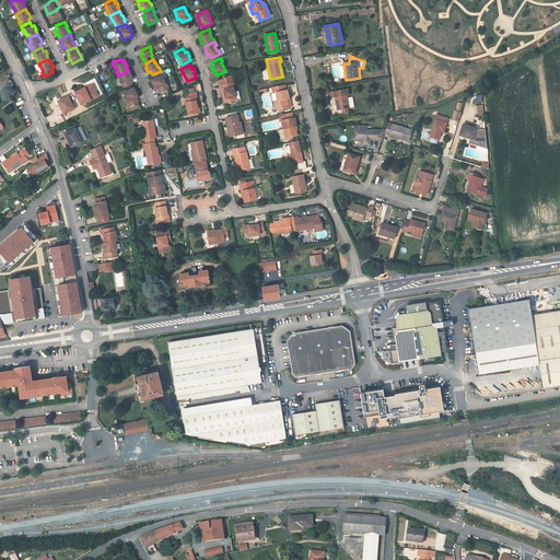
[(123,83),(121,83),(124,88),(132,84),(130,80),(133,79),(131,74),(130,76),(128,71),(118,76),(119,79),(120,79),(123,83)]
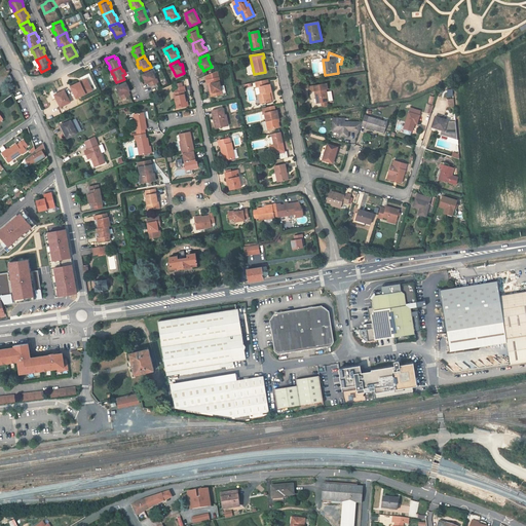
[(152,71),(143,74),(145,79),(144,79),(146,83),(148,82),(150,85),(158,82),(156,78),(155,79),(152,71)]
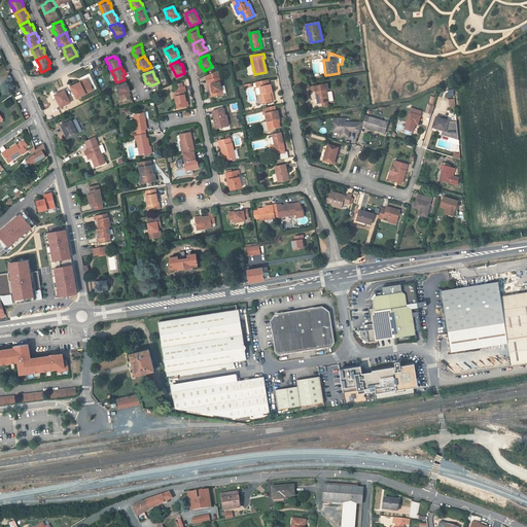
[(222,94),(218,71),(206,76),(208,84),(209,84),(210,91),(211,91),(212,97),(222,94)]
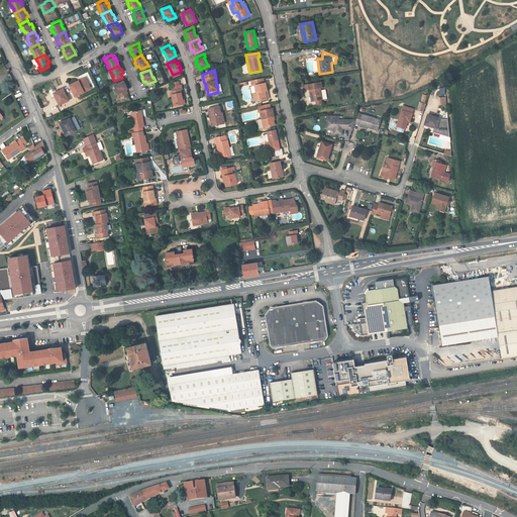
[(267,91),(266,83),(265,83),(264,79),(251,81),(252,86),(255,86),(256,93),(254,93),(256,102),(267,99),(266,91),(267,91)]
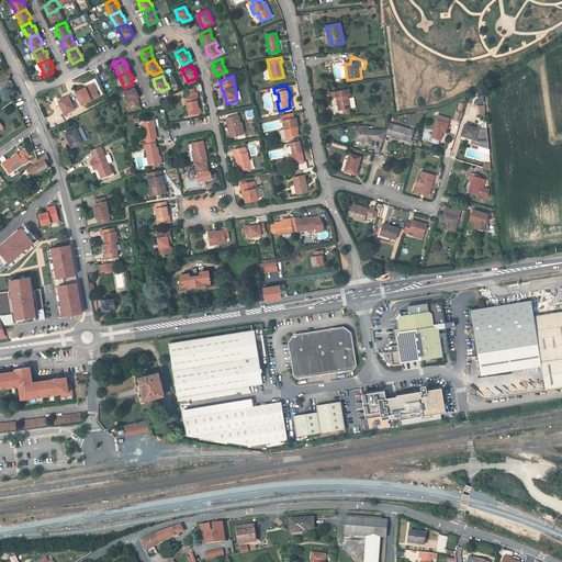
[(125,92),(124,93),(126,97),(131,105),(139,102),(137,98),(138,97),(137,93),(136,93),(134,89),(125,92)]
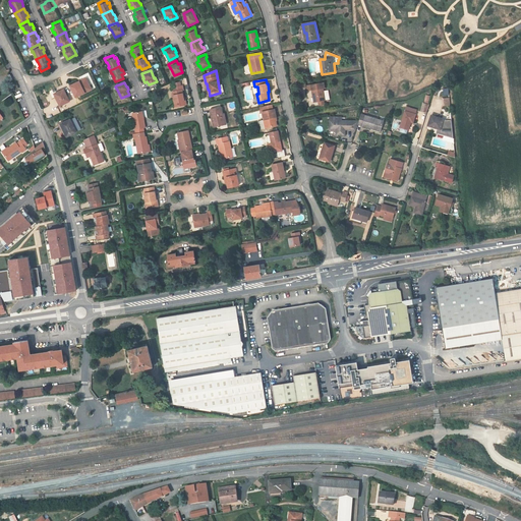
[(174,100),(175,107),(185,105),(183,98),(182,91),(183,91),(182,85),(180,87),(179,82),(174,83),(175,88),(173,88),(174,92),(172,92),(174,100)]
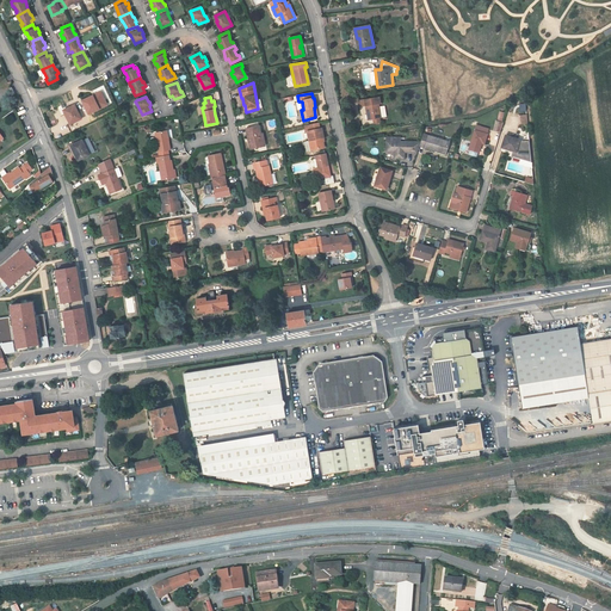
[(360,106),(366,106),(368,115),(368,119),(369,121),(374,119),(375,123),(380,122),(378,119),(381,118),(378,104),(381,103),(380,97),(359,100),(360,102),(360,106)]
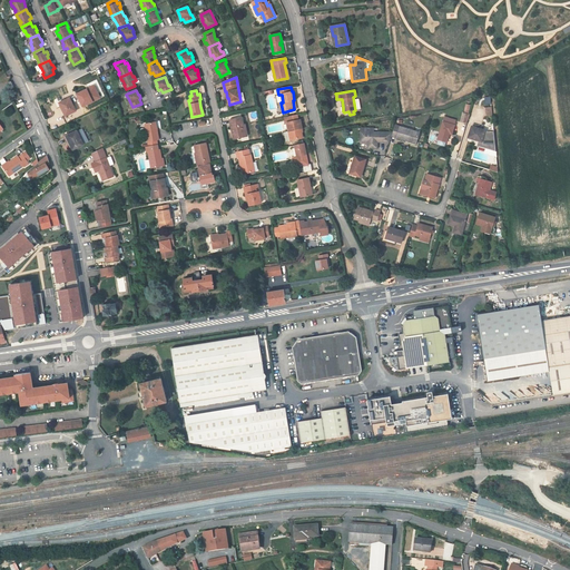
[(76,111),(69,98),(59,102),(64,111),(62,111),(65,116),(76,111)]
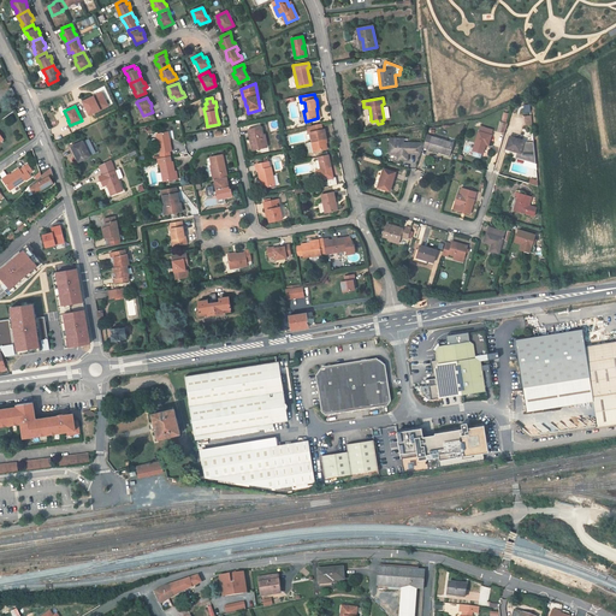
[(497,131),(503,134),(509,113),(503,111),(497,131)]
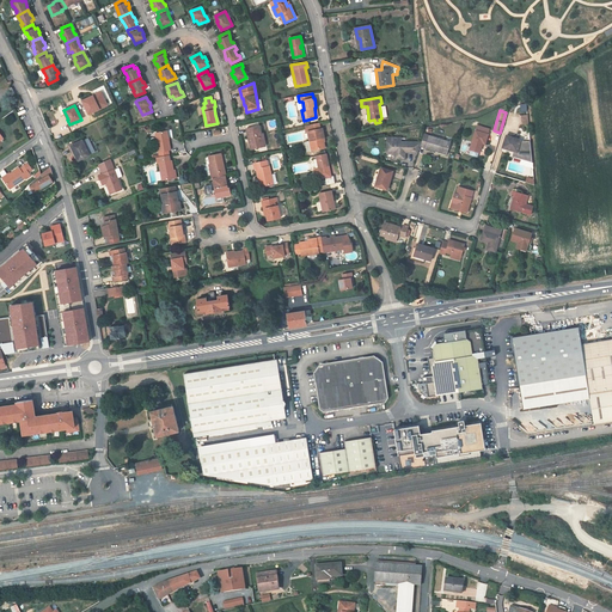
[(324,138),(323,128),(320,129),(319,123),(310,126),(305,126),(306,133),(308,132),(310,141),(305,142),(307,152),(312,151),(325,148),(323,139),(324,138)]
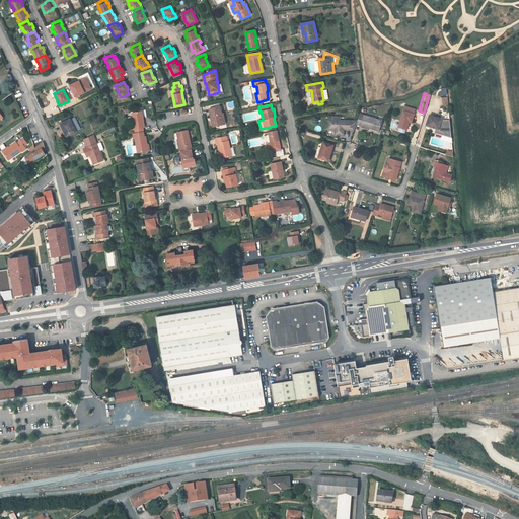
[(209,109),(213,127),(222,125),(220,115),(221,114),(220,106),(209,109)]
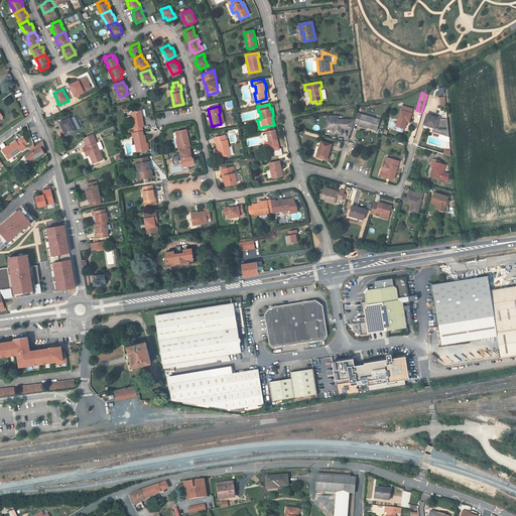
[(413,109),(402,106),(396,126),(404,128),(407,121),(409,122),(413,109)]
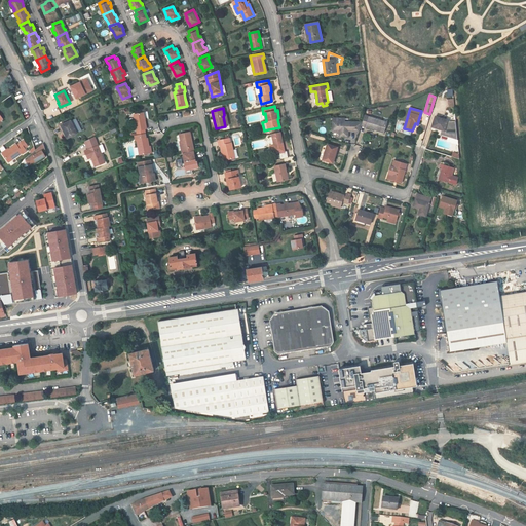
[(144,113),(134,114),(138,135),(146,134),(145,129),(147,128),(144,113)]
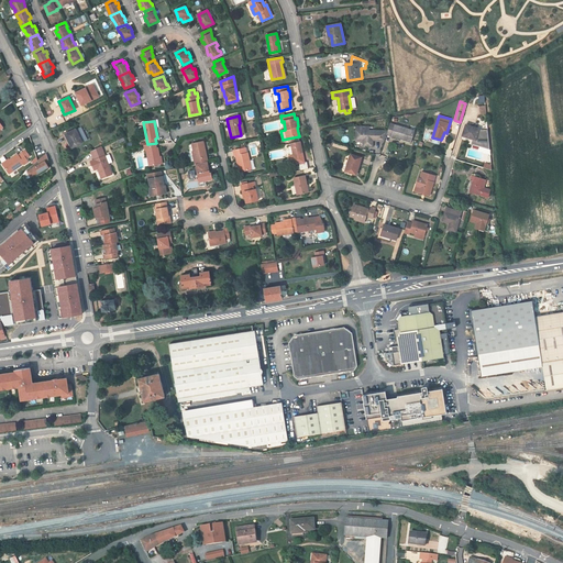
[(411,140),(414,131),(390,123),(387,135),(401,139),(401,136),(411,140)]
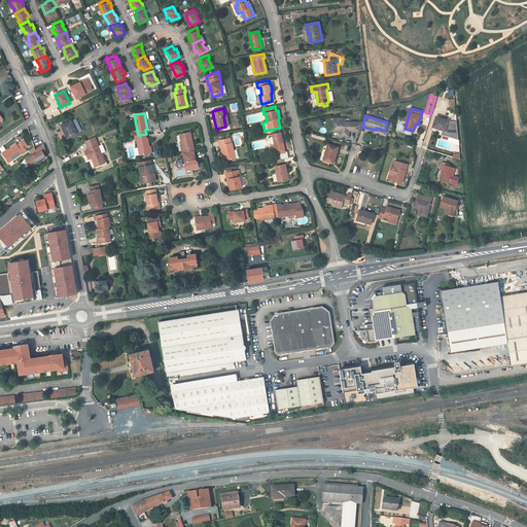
[(442,132),(441,135),(458,140),(456,123),(448,121),(449,120),(436,116),(432,127),(443,130),(442,132)]
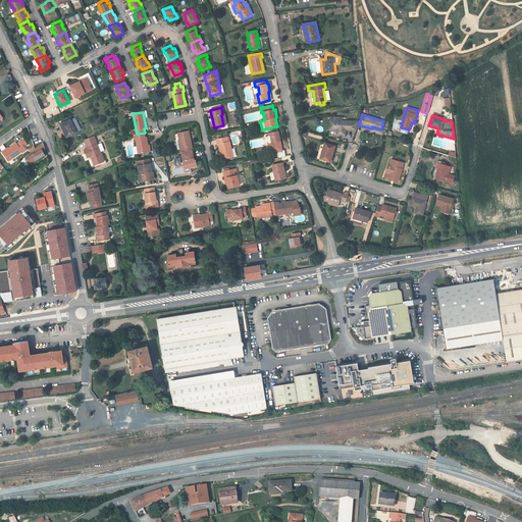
[(76,133),(70,120),(59,125),(63,134),(64,133),(67,138),(76,133)]
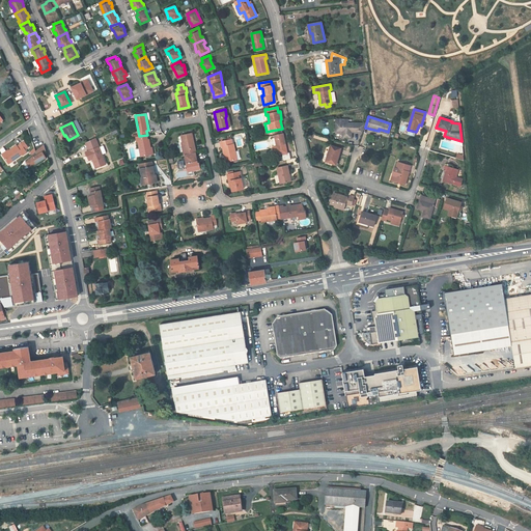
[(352,132),(362,133),(365,123),(346,122),(336,122),(336,132),(342,132),(342,138),(352,138),(352,132)]
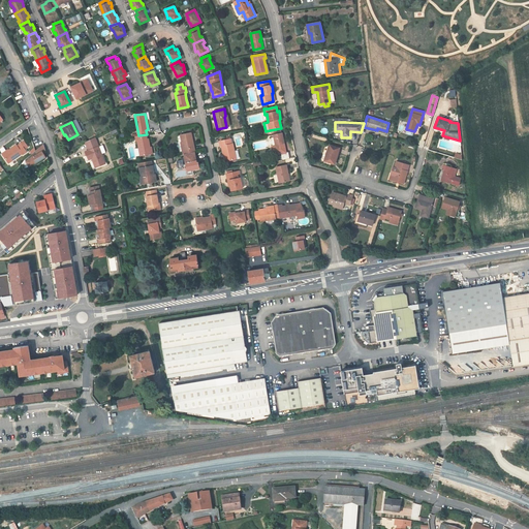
[(191,133),(181,135),(184,154),(194,152),(195,152),(191,133)]
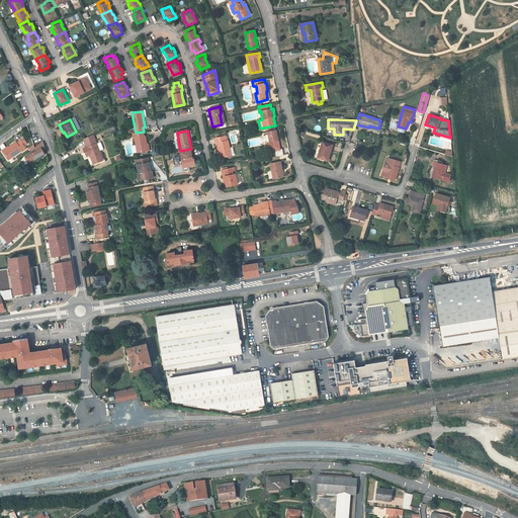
[(280,150),(276,131),(268,132),(270,143),(266,144),(268,152),(280,150)]
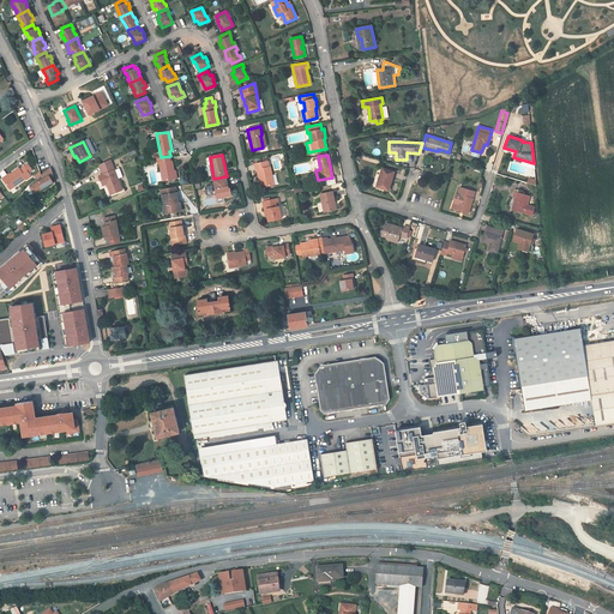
[(161,157),(157,158),(158,164),(160,164),(163,181),(175,179),(173,161),(170,162),(170,156),(161,157)]
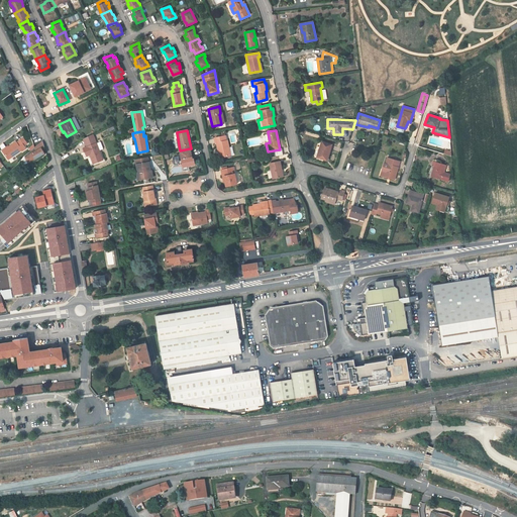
[(87,157),(90,154),(94,164),(103,160),(99,150),(97,143),(93,134),(84,139),(87,147),(84,148),(87,157)]
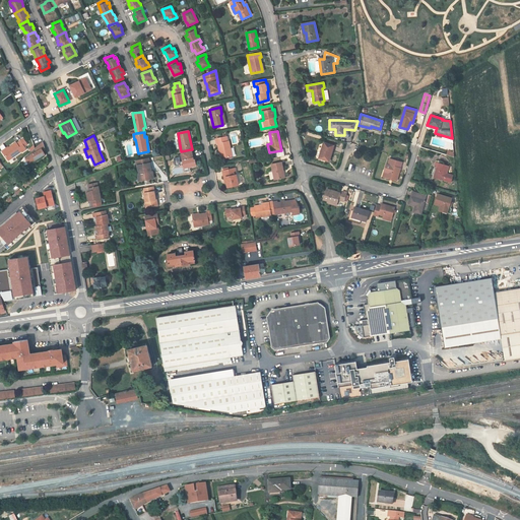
[(216,144),(218,144),(221,158),(232,156),(229,141),(228,141),(226,136),(215,139),(216,144)]
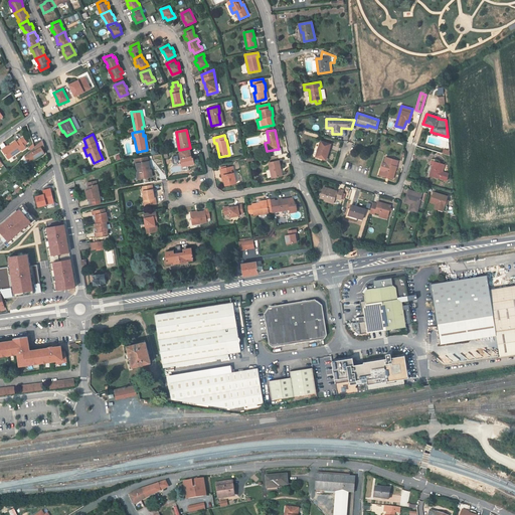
[(8,147),(2,151),(8,159),(21,150),(22,151),(26,148),(24,145),(27,143),(23,137),(16,142),(16,141),(8,147)]
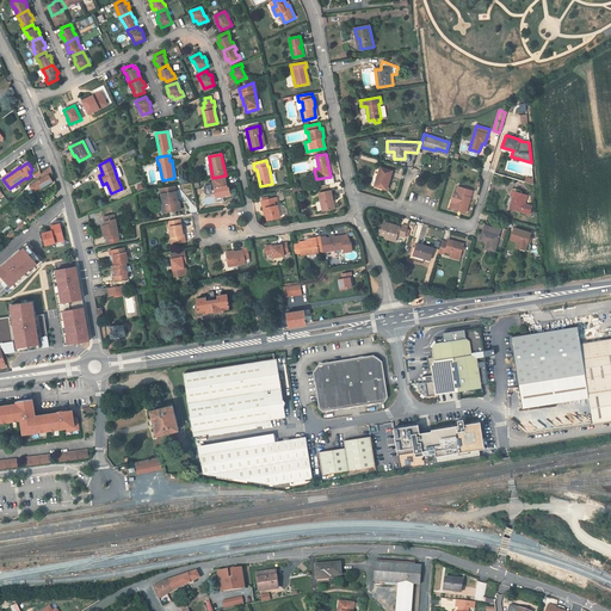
[(39,189),(41,189),(54,181),(50,178),(54,177),(50,167),(41,174),(43,178),(42,179),(41,177),(37,179),(38,181),(30,186),(29,185),(25,190),(29,195),(30,195),(34,192),(35,192),(36,192),(38,191),(39,189)]
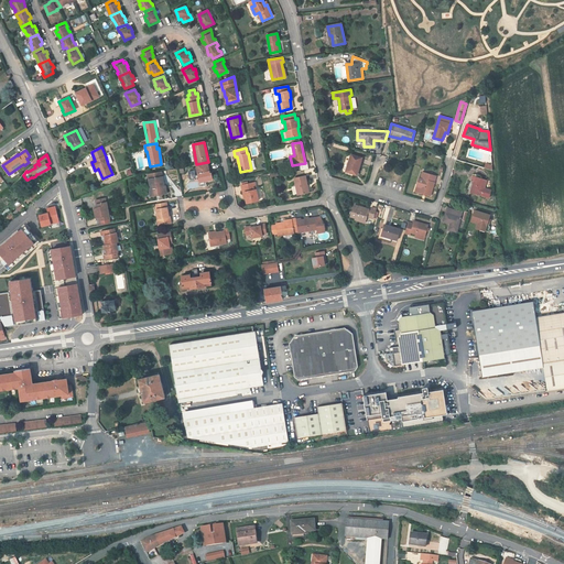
[(351,154),(346,172),(357,175),(362,158),(351,154)]
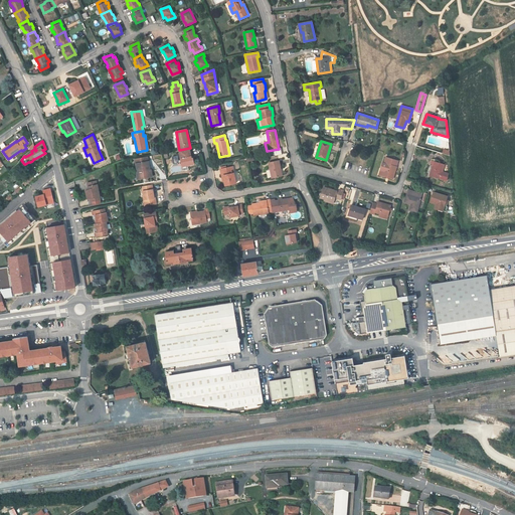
[(179,150),(182,166),(194,164),(193,158),(191,159),(189,148),(179,150)]
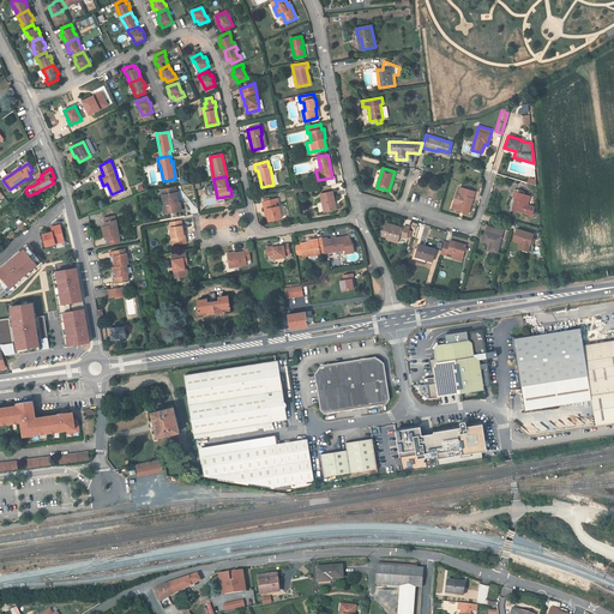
[(164,194),(162,196),(164,205),(162,205),(164,214),(182,211),(180,203),(179,203),(178,192),(175,193),(174,187),(163,190),(164,194)]
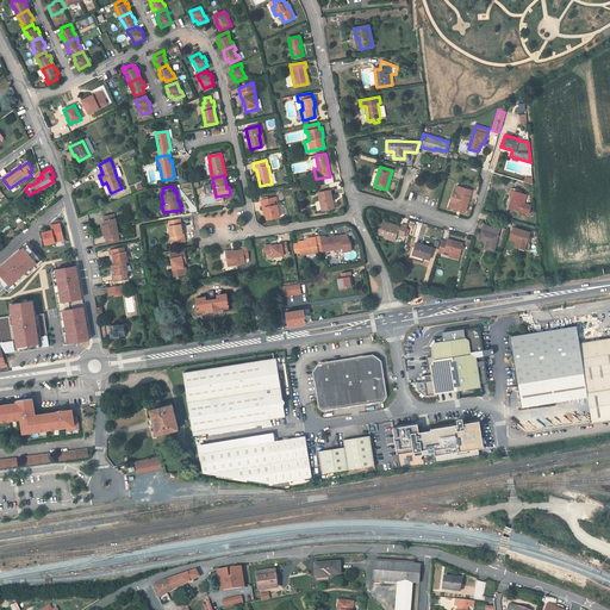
[(455,203),(454,209),(466,212),(472,191),(458,186),(455,193),(454,193),(450,201),(452,201),(455,203)]
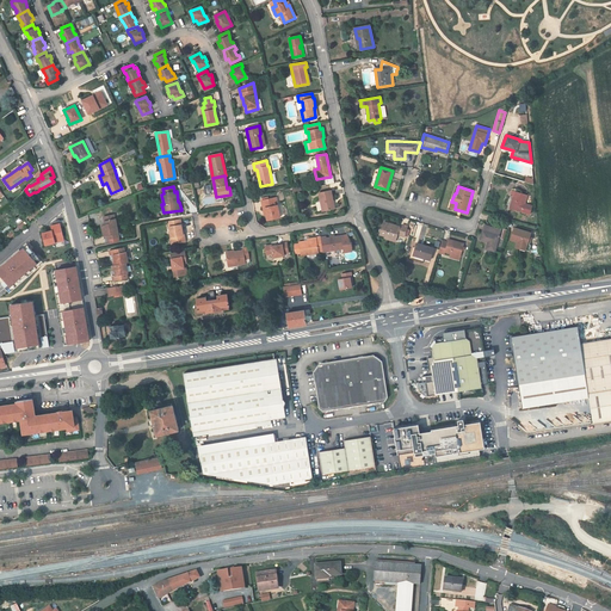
[(512,204),(511,204),(510,209),(530,215),(532,207),(525,204),(528,196),(512,190),(511,195),(514,196),(512,204)]
